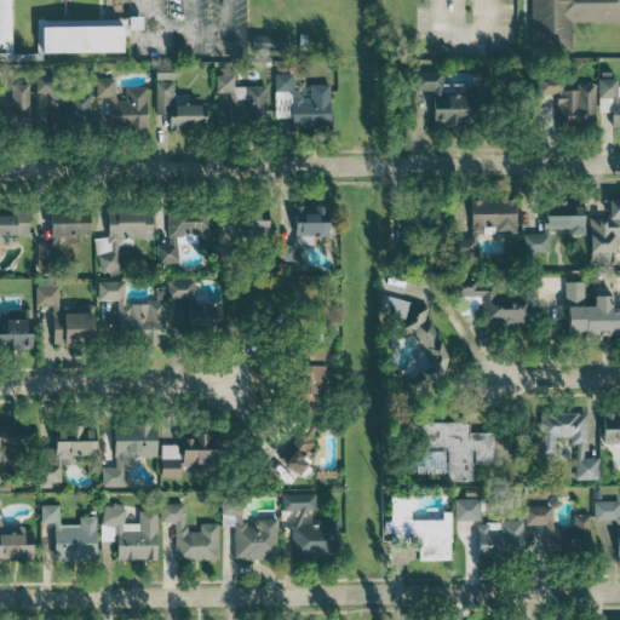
[(619,0),(528,0),(528,52),(570,52),(570,22),(619,22),(619,0)]
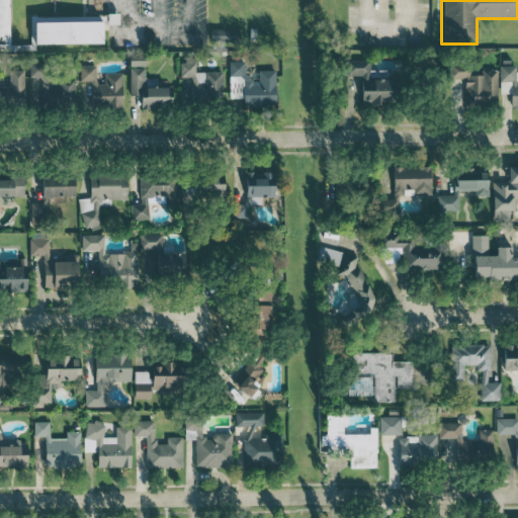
[(103,44),(102,16),(34,16),(34,44),(103,44)]
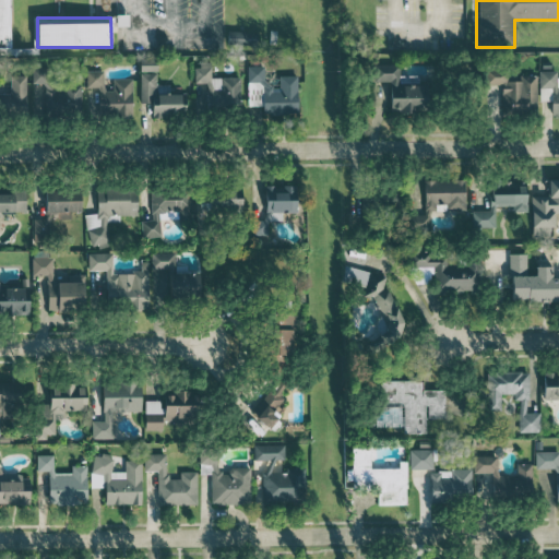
[(155,59),(140,60),(140,71),(156,70),(155,59)]
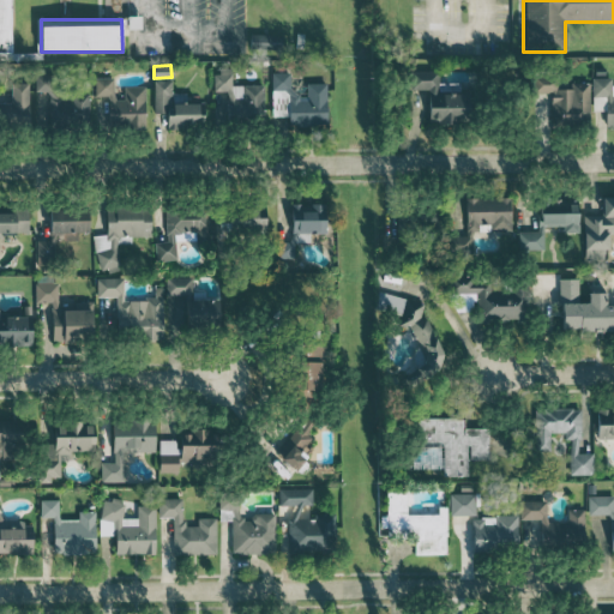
[(263,84),(232,85),(232,70),(214,71),(214,92),(221,91),(222,124),(264,122),(263,84)]
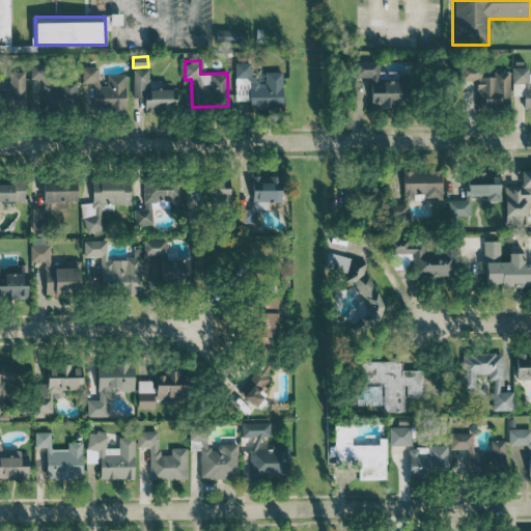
[(380,61),(357,61),(357,77),(370,77),(370,104),(381,104),(381,106),(406,106),(406,80),(380,81),(380,61)]
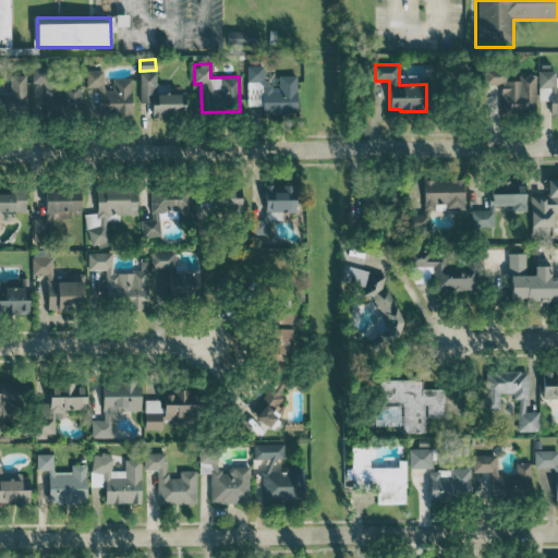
[(81,83),(56,83),(56,68),(32,68),(32,112),(80,112),(81,83)]
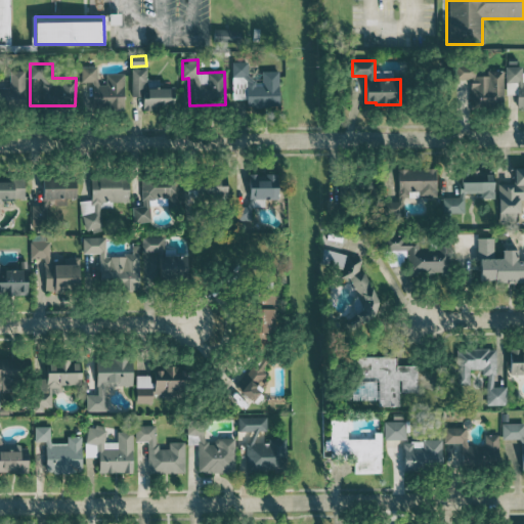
[(124,111),(124,74),(105,74),(105,85),(97,85),(97,67),(81,66),(81,82),(93,82),(92,110),(124,111)]
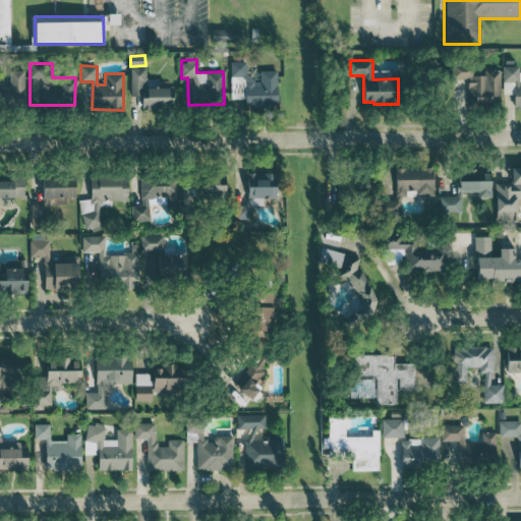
[(500,106),(501,70),(484,69),(484,75),(472,75),(472,65),(455,65),(455,78),(467,78),(467,106),(500,106)]
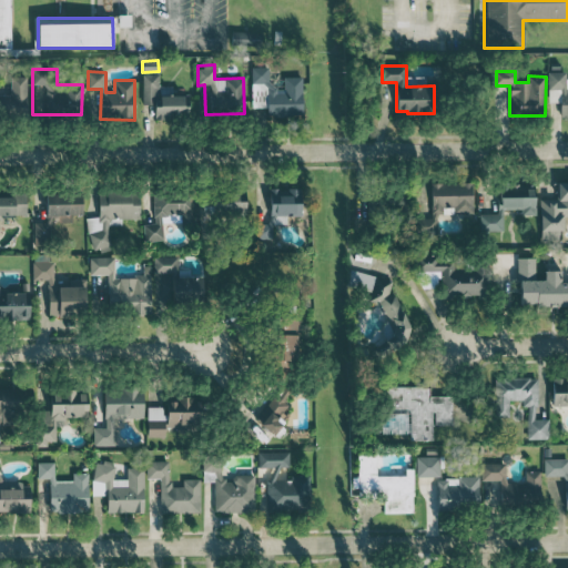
[(567,91),(566,91),(566,72),(548,72),(548,90),(560,90),(560,118),(567,117),(567,91)]
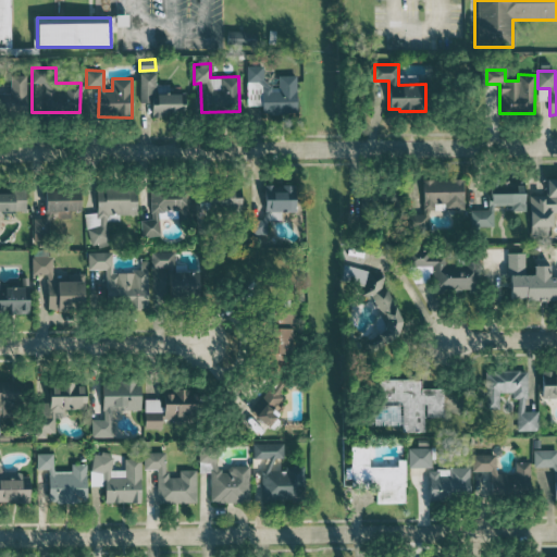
[(139,102),(151,102),(151,115),(185,115),(185,94),(157,94),(156,73),(139,73),(139,102)]
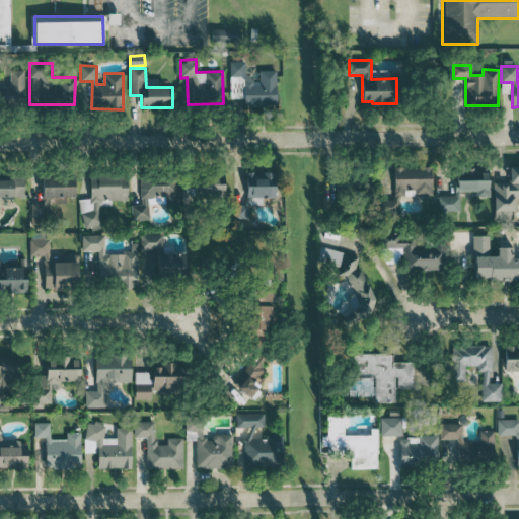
[(23,70),(9,70),(10,86),(0,86),(0,105),(24,104),(23,70)]
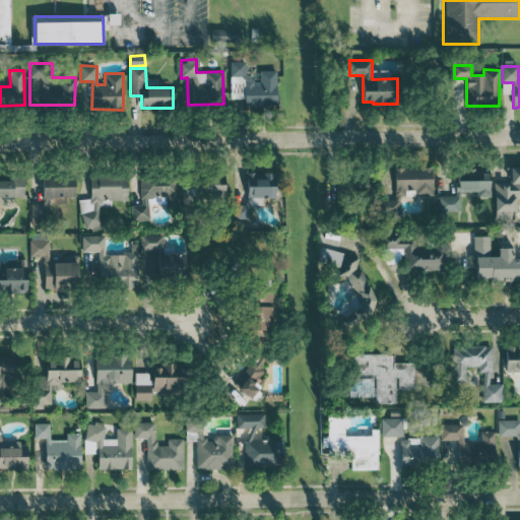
[(495,219),(514,219),(514,198),(519,197),(519,166),(509,167),(510,182),(495,183),(495,219)]
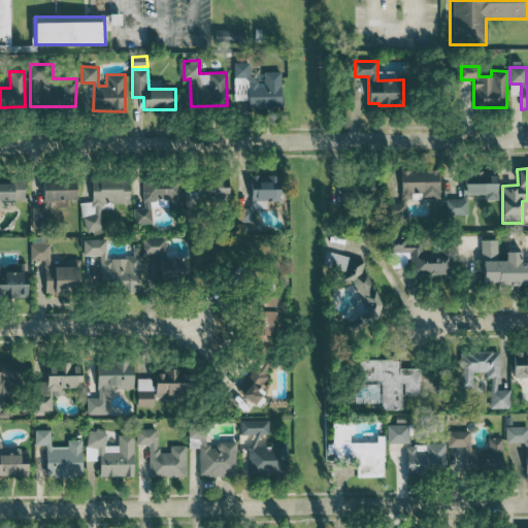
[(439,198),(438,170),(397,170),(398,218),(405,218),(405,199),(439,198)]
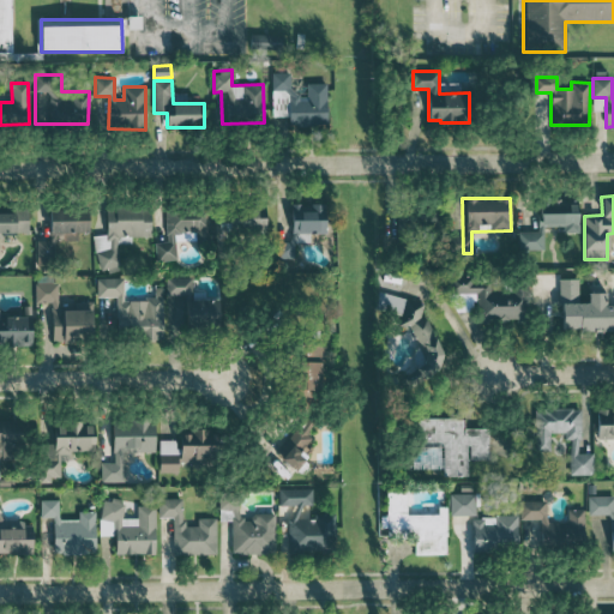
[(518,250),(545,250),(545,226),(563,226),(563,233),(578,233),(577,200),(540,200),(540,232),(518,232),(518,250)]
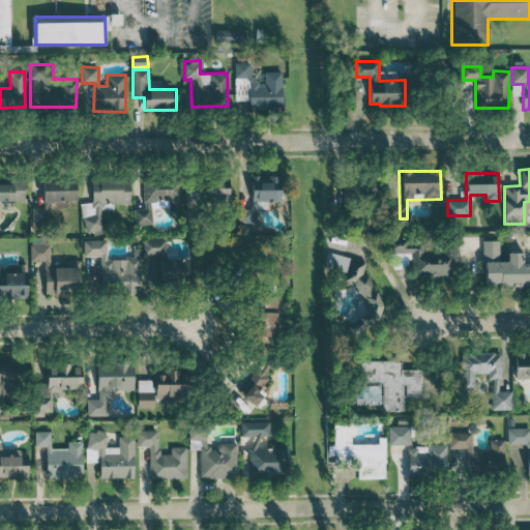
[(281,175),(252,176),(252,209),(240,209),(240,223),(254,223),(254,209),(268,208),(267,201),(281,201),(281,175)]
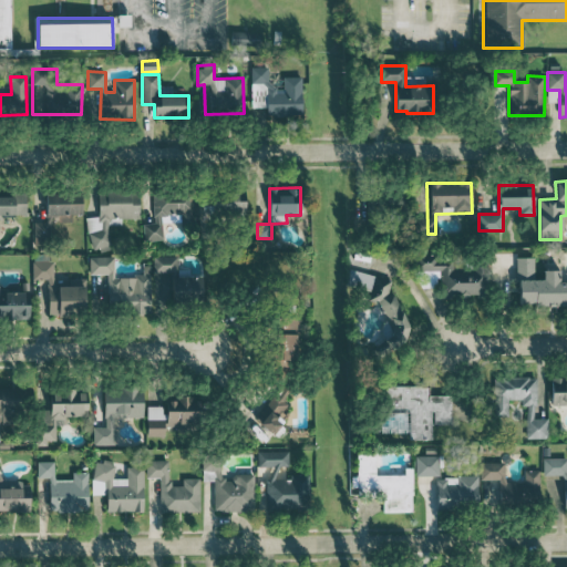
[(140,218),(138,189),(98,189),(99,217),(89,217),(89,250),(110,249),(109,218),(140,218)]
